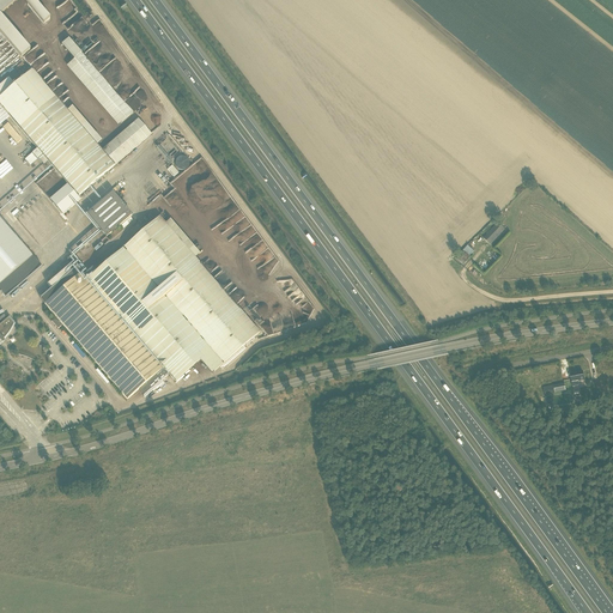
[(128,127),(101,151),(44,85),(30,71),(0,97),(0,107),(37,150),(42,156),(78,198),(114,167),(151,134),(138,120),(133,123),(134,126),(131,129),(128,127)]
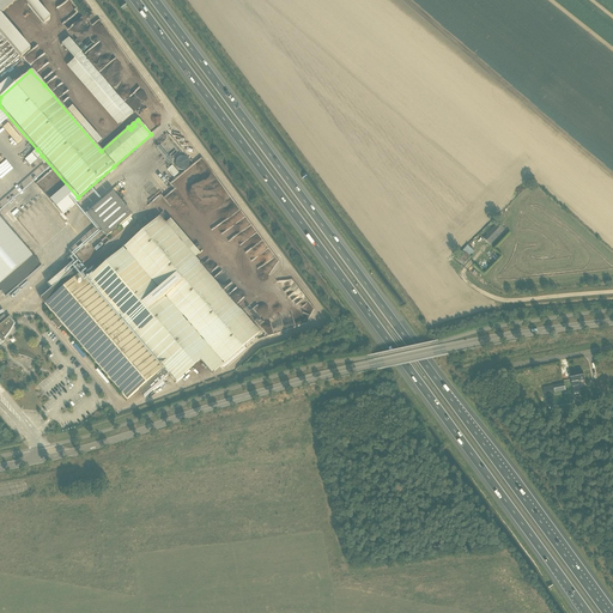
[(2,127),(14,143),(20,139),(7,122),(2,127)]
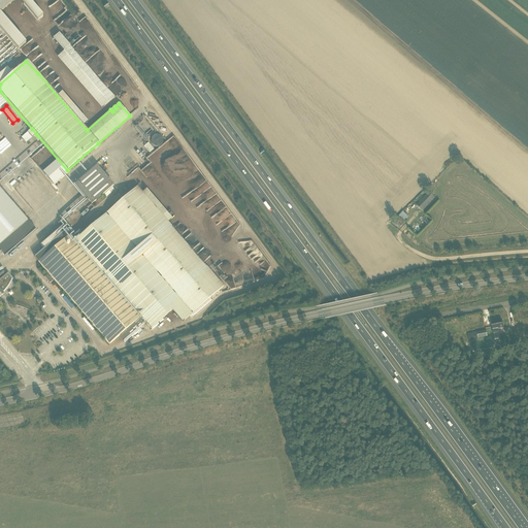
[(26,143),(36,134),(32,129),(22,137),(26,143)]
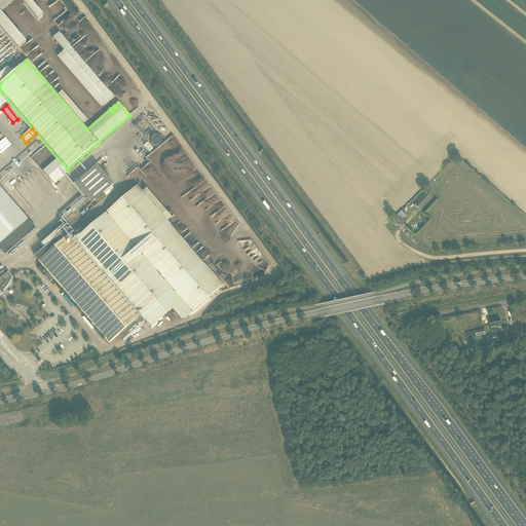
[(153,149),(148,142),(144,146),(149,152),(153,149)]
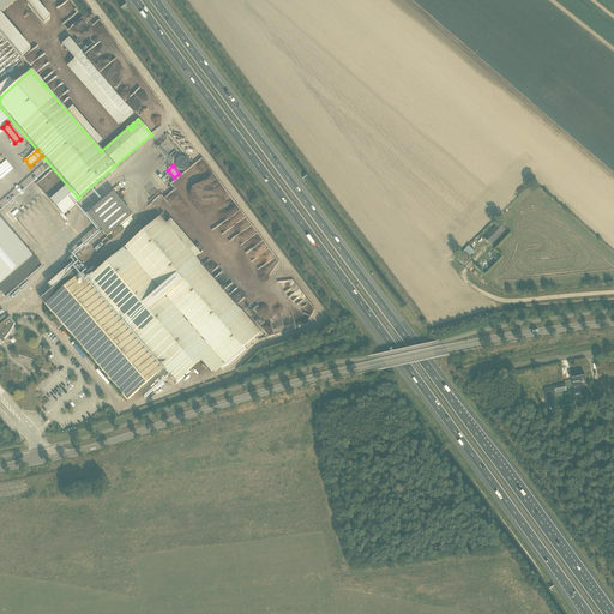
[(133,216),(118,199),(113,193),(86,215),(107,239),(133,216)]
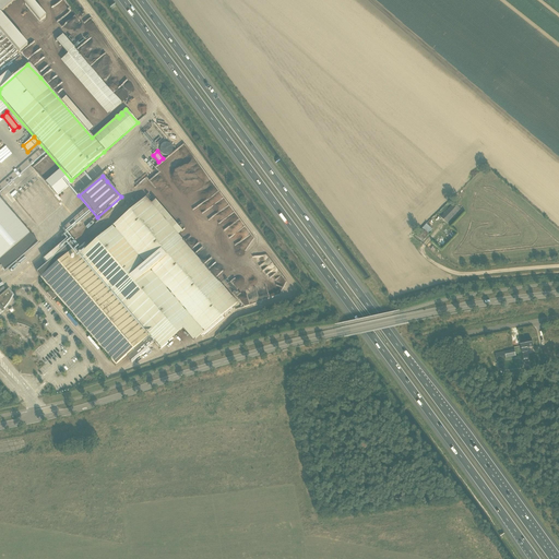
[(192,320),(203,333),(237,304),(145,198),(84,250),(82,247),(76,252),(68,242),(67,240),(43,260),(45,262),(46,264),(36,273),(116,365),(127,356),(131,360),(154,341),(159,347),(192,320)]
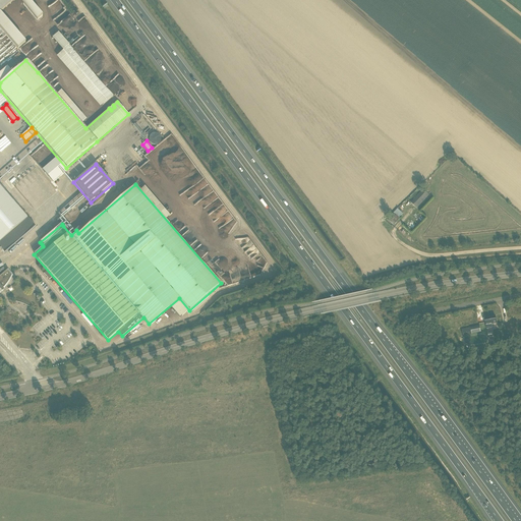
[(0,247),(1,248),(5,253),(36,227),(0,185),(0,247)]
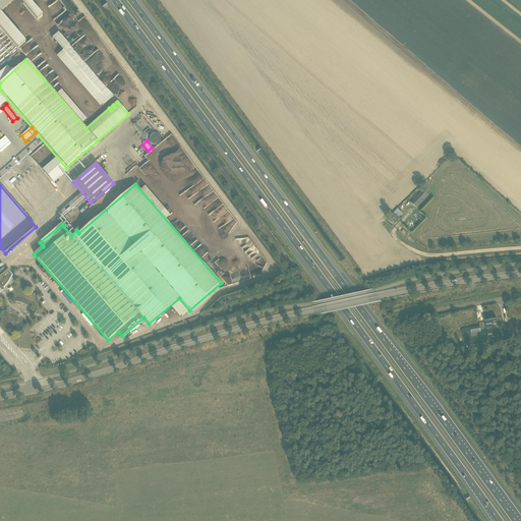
[(423,189),(410,203),(416,209),(429,195),(423,189)]
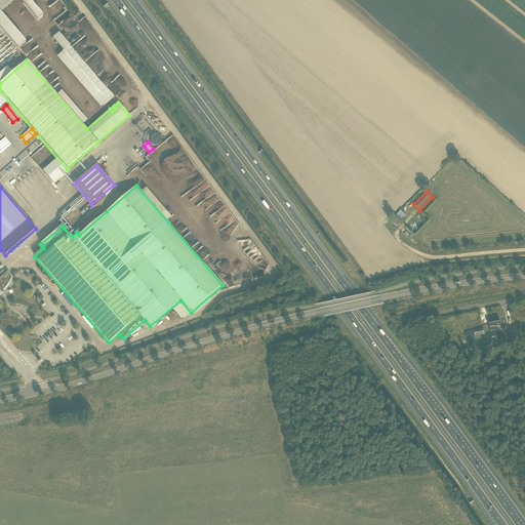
[(396,215),(401,219),(406,215),(401,210),(396,215)]
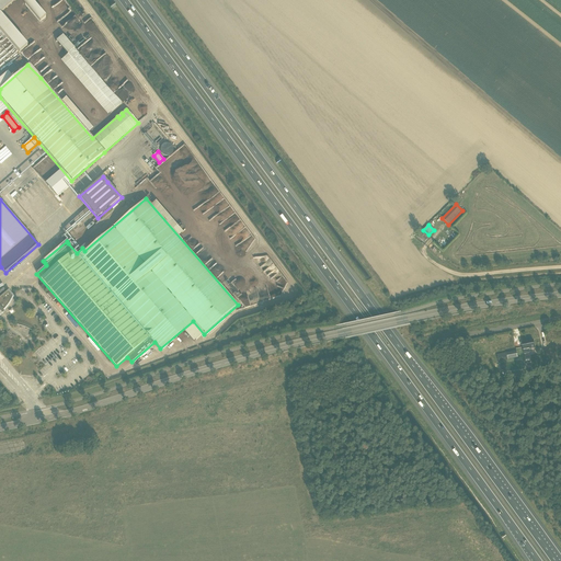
[(423,230),(418,237),(424,242),(430,236),(428,235),(423,230)]
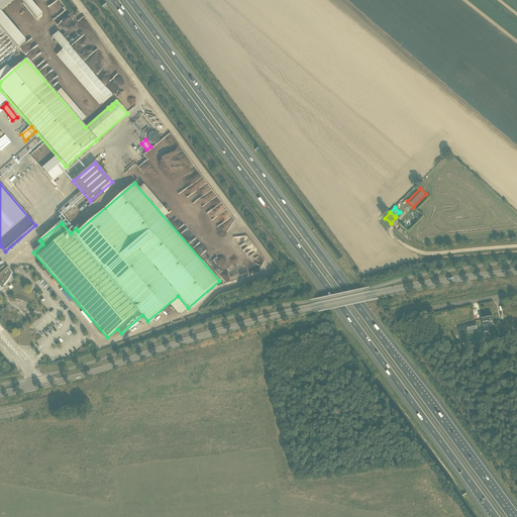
[(0,291),(3,289),(3,288),(2,287),(4,285),(7,282),(12,274),(7,268),(1,274),(0,273),(0,291)]
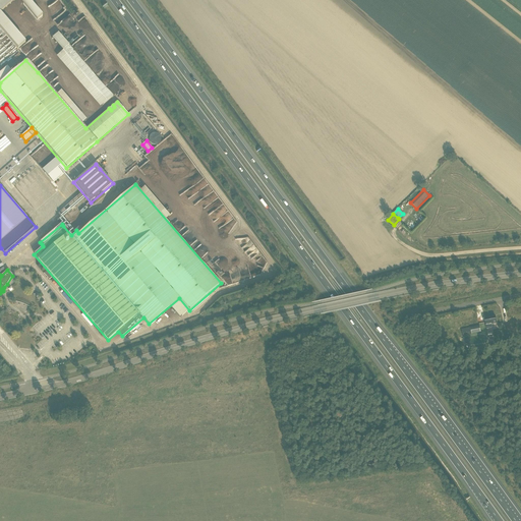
[(52,277),(47,271),(44,273),(49,280),(52,277)]
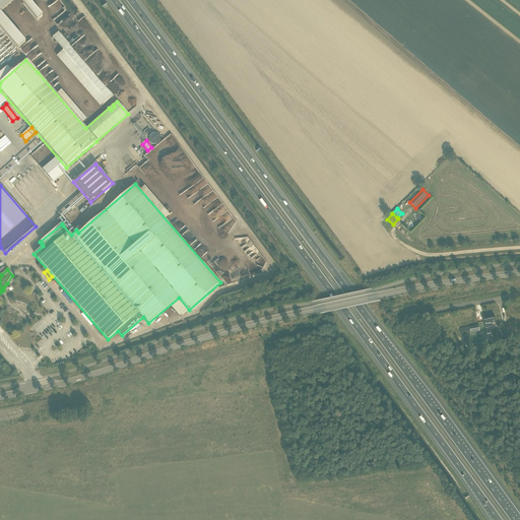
[(15,301),(29,306),(29,305),(30,302),(30,300),(29,298),(27,296),(25,295),(23,295),(20,295),(18,296),(17,297),(15,299),(15,301)]
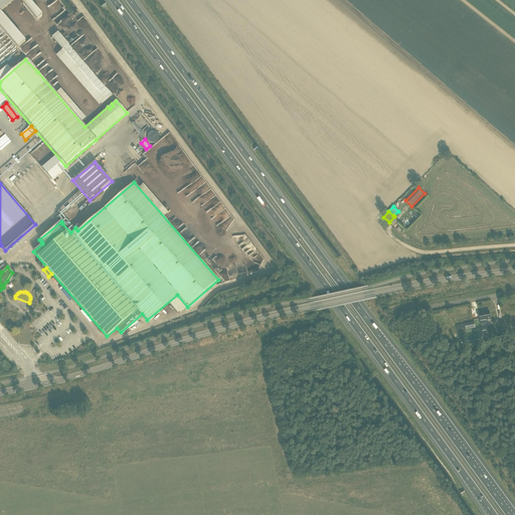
[(486,321),(491,320),(490,312),(479,315),(481,325),(487,324),(486,321)]
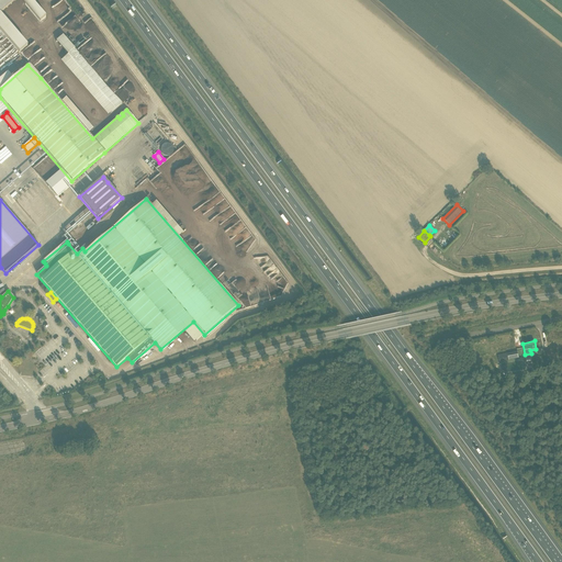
[(517,351),(497,356),(499,362),(518,358),(517,351)]
